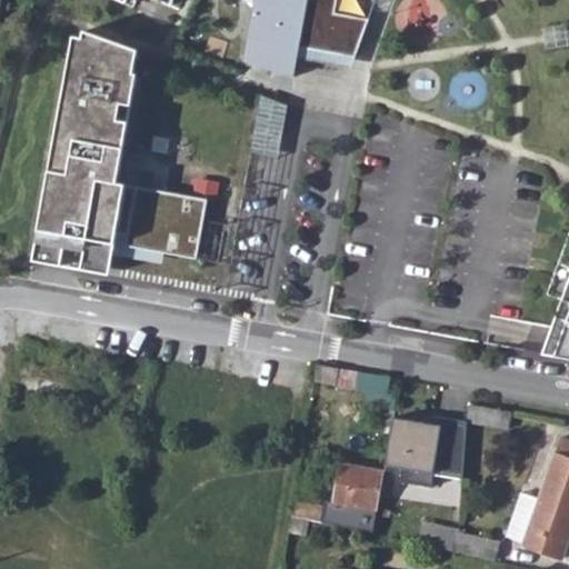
[(336,0),(253,0),(250,37),(262,42),(257,63),(293,77),(298,58),(299,47),(356,57),(369,19),(333,12),(336,0)]
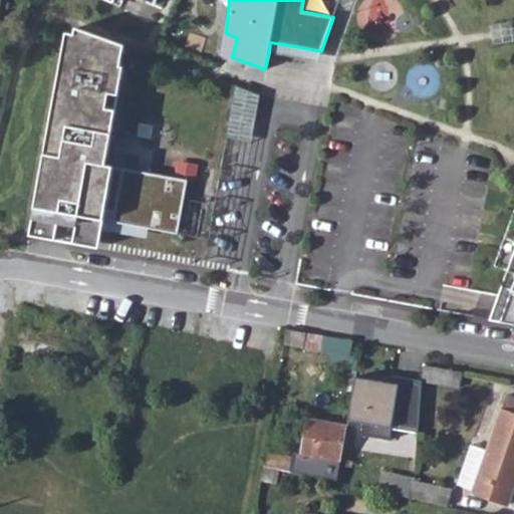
[(513,19),(493,23),(496,41),(513,38),(513,19)]
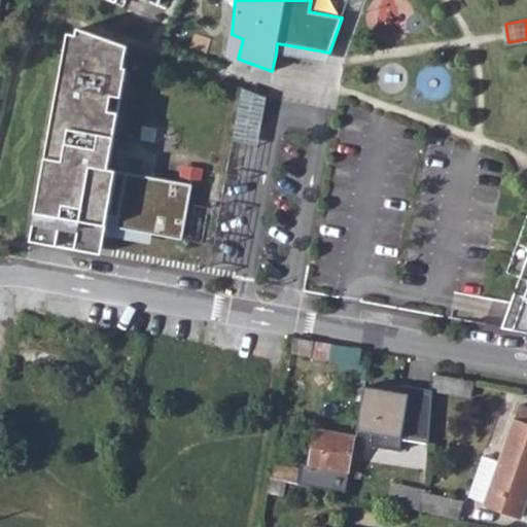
[(236,272),(268,97),(242,88),(220,209),(189,205),(192,184),(109,170),(128,69),(125,68),(129,46),(78,28),(78,35),(68,34),(30,241),(41,242),(101,254),(104,235),(150,243),(152,234),(214,245),(210,266),(236,272)]
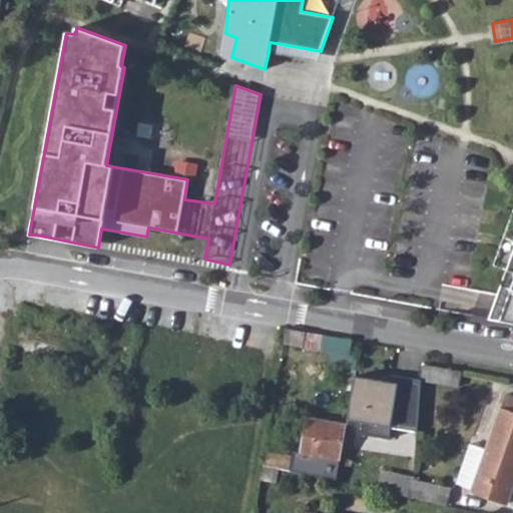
[(236,38),(225,33),(220,52),(231,57),(236,38)]
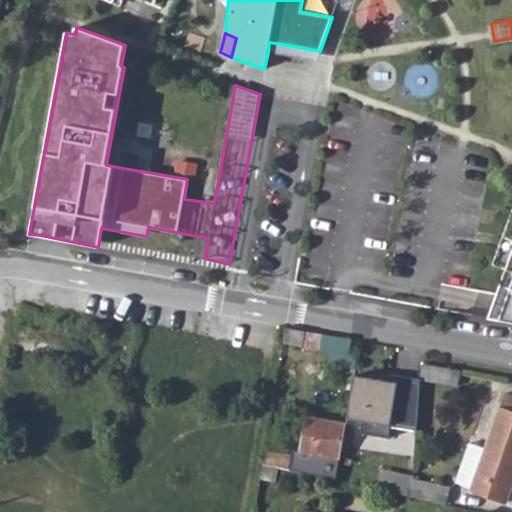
[(269,42),(268,52),(316,61),(320,51),(269,42)]
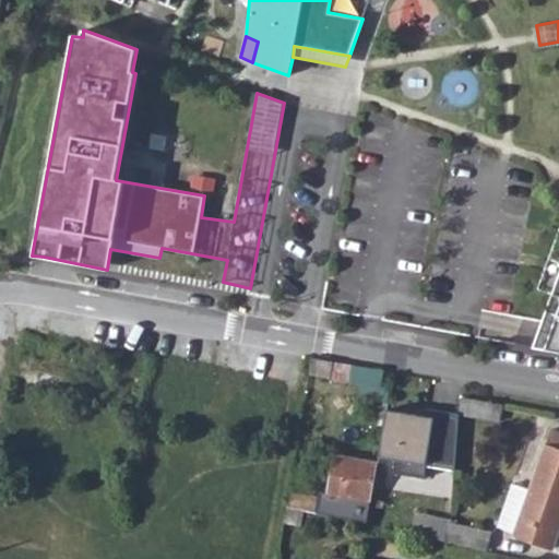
[(558,296),(558,313),(546,349),(558,352),(558,278),(554,295),(558,296)]
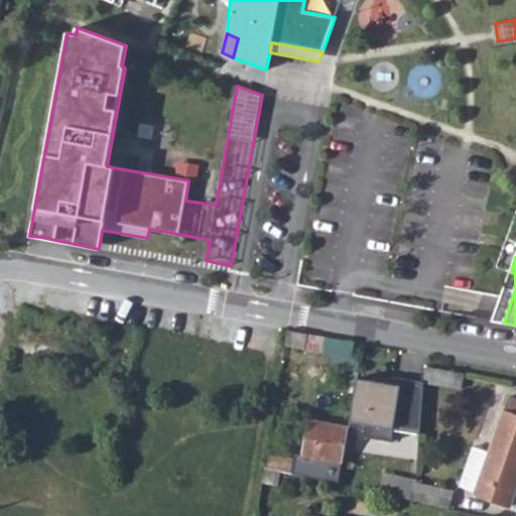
[(515,289),(515,273),(511,272),(494,320),(504,323),(515,289)]
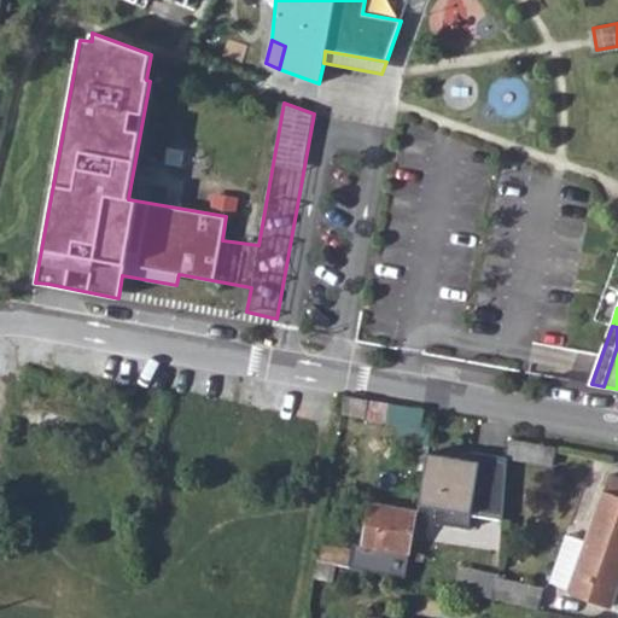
[(345,397),(342,417),(418,430),(423,412),(415,410),(345,397)]
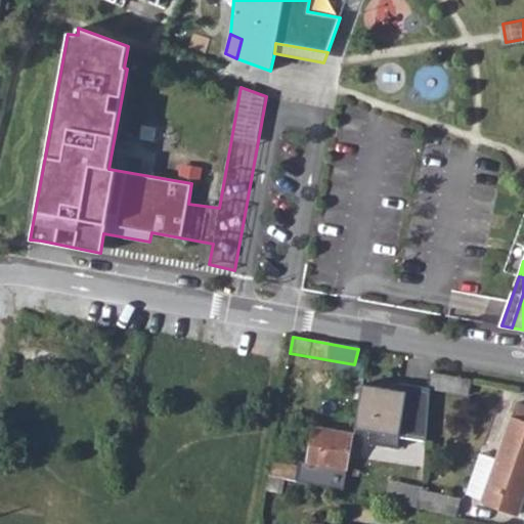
[(471,381),(432,374),(429,389),(468,396),(471,381)]
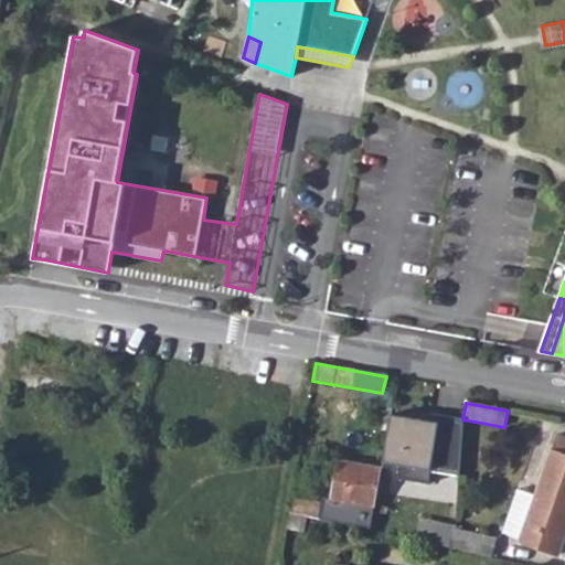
[(427,424),(391,416),(387,430),(386,437),(382,467),(400,470),(396,482),(428,489),(430,475),(458,477),(461,423),(428,415),(427,424)]
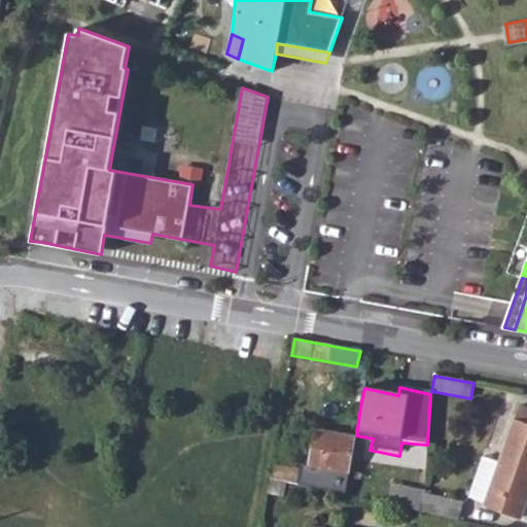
[(504,450),(492,487),(526,499),(526,410),(519,408),(506,443),(502,442),(501,443),(499,448),(504,450)]
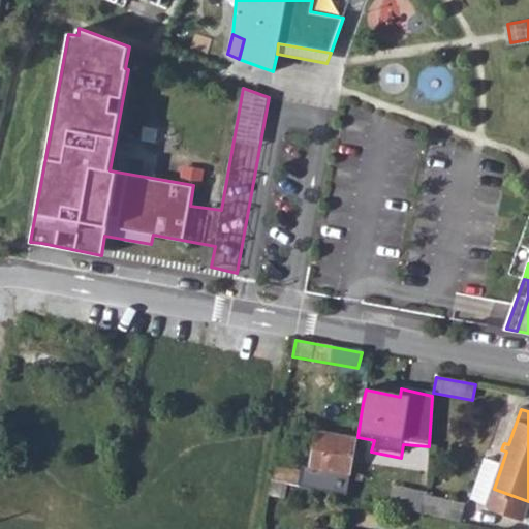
[(316,435),(310,472),(322,474),(319,492),(346,498),(356,442),(316,435)]
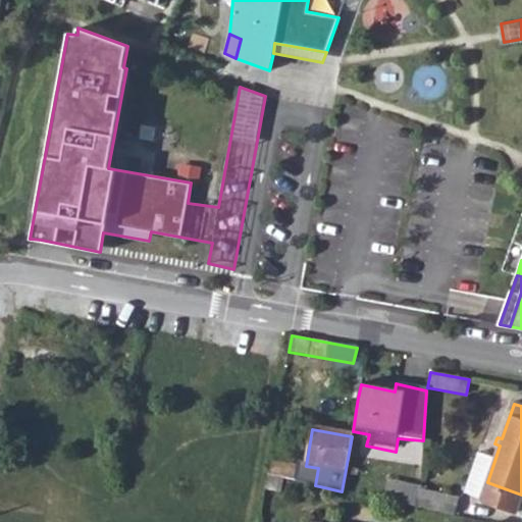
[(470,476),(487,482),(500,446),(494,444),(497,438),(485,434),(470,476)]
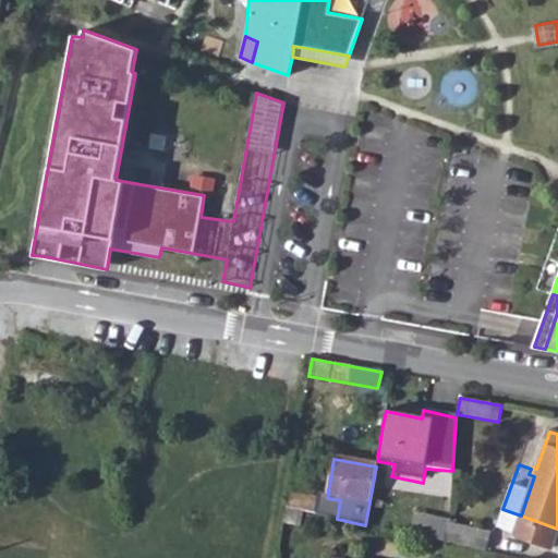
[(327,498),(324,516),(325,516),(337,519),(340,500),(327,498)]
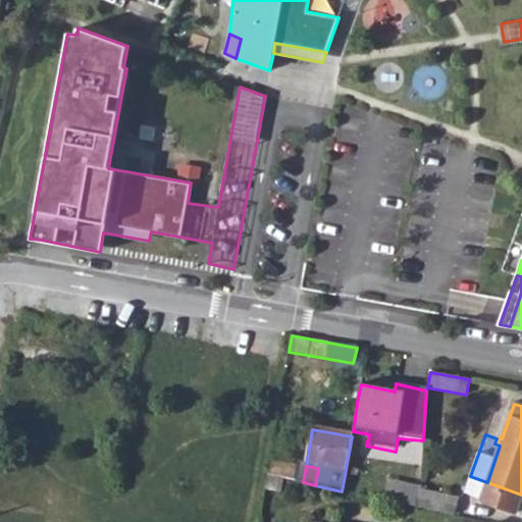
[(269,474),(266,489),(280,492),(283,478),(269,474)]
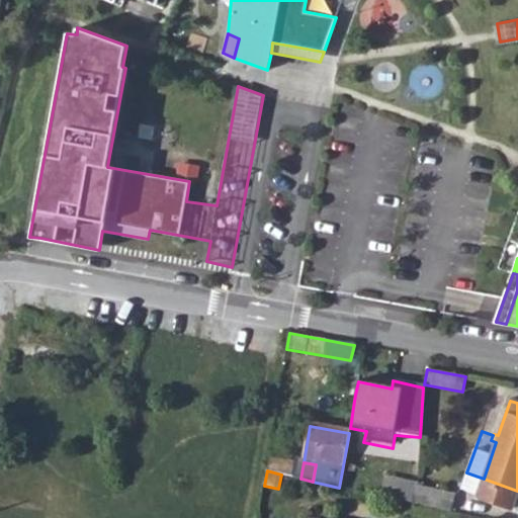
[(385,477),(381,497),(400,502),(449,513),(453,495),(418,488),(418,485),(385,477)]
